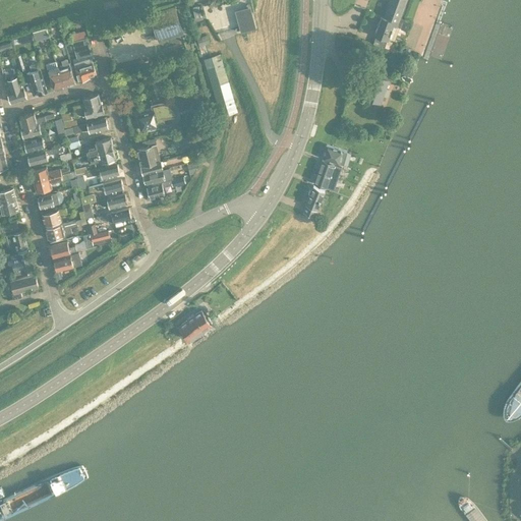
[(389,0),(384,16),(384,17),(391,19),(392,16),(397,18),(397,17),(400,18),(406,0),(389,0)]
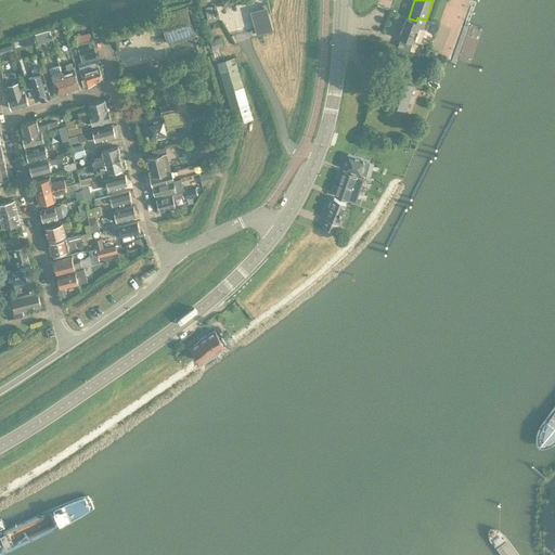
[(267,28),(269,27),(269,30),(271,30),(263,4),(262,4),(263,11),(254,13),(258,27),(250,29),(252,33),(267,28)]
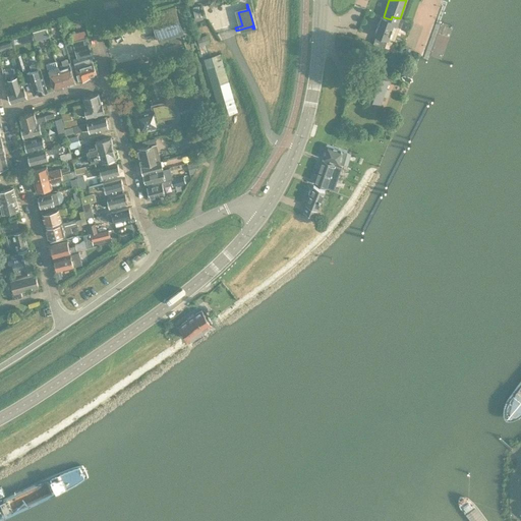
[(198,5),(192,7),(195,18),(201,17),(198,5)]
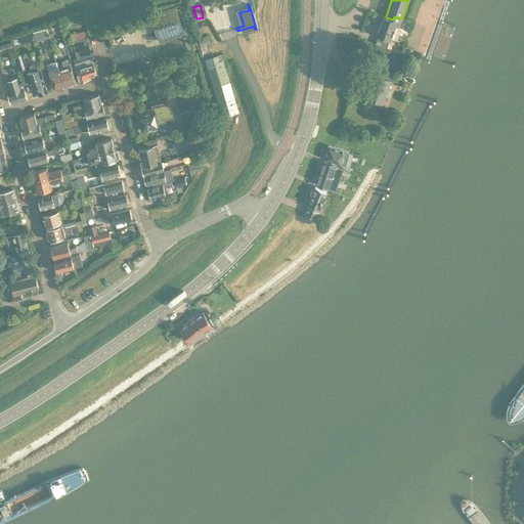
[(177,8),(153,15),(161,42),(185,35),(177,8)]
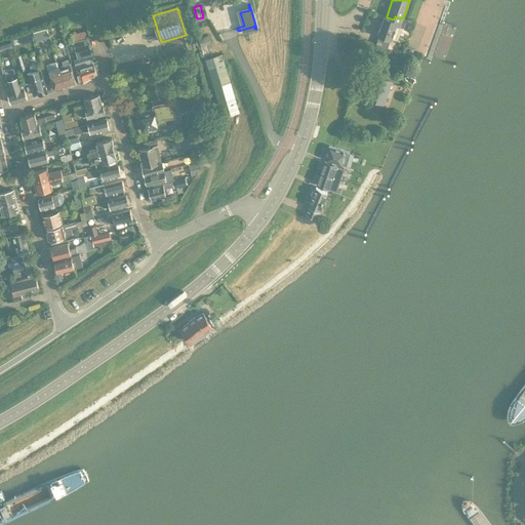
[(387,17),(387,16),(384,15),(377,35),(379,35),(376,43),(388,47),(390,39),(391,39),(396,25),(400,27),(403,18),(400,17),(400,18),(395,16),(394,19),(387,17)]
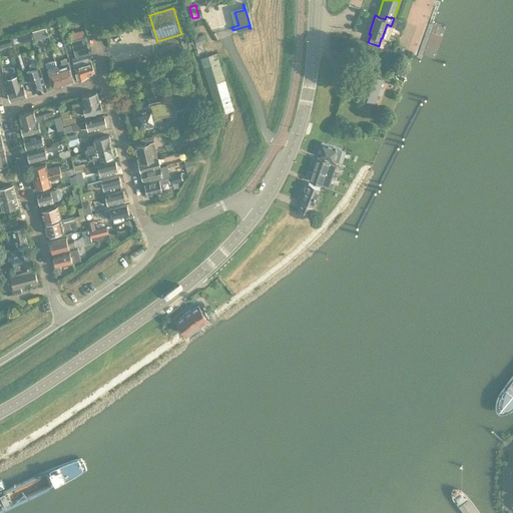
[(395,28),(401,30),(403,24),(397,22),(395,28)]
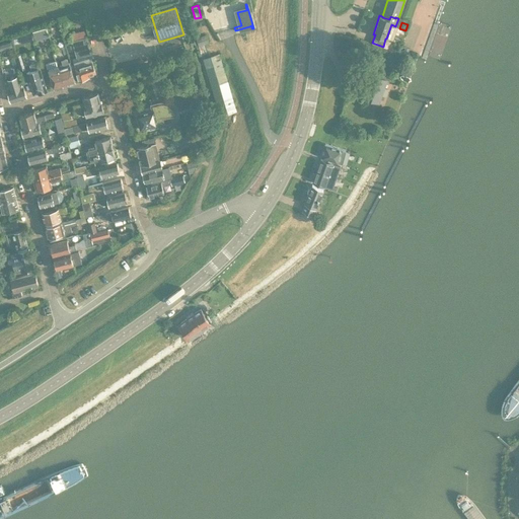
[(47,28),(32,31),(34,39),(49,35),(47,28)]
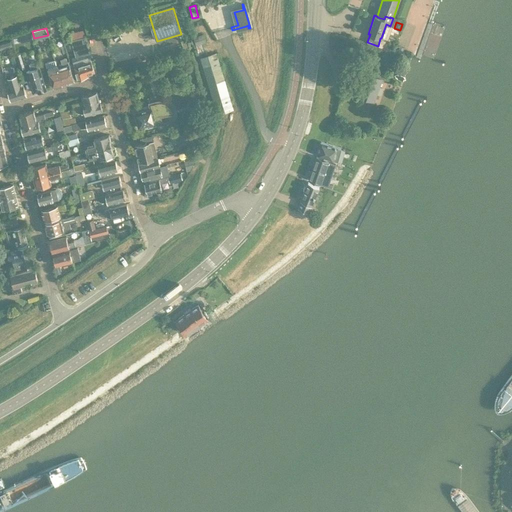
[(196,45),(206,42),(203,34),(194,38),(196,45)]
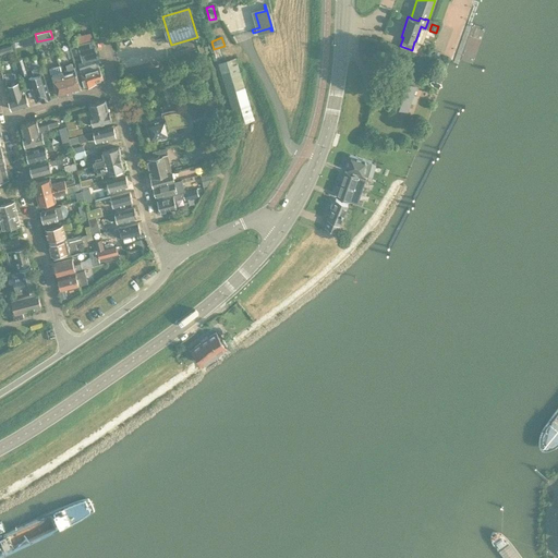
[(76,70),(75,70),(76,73),(82,88),(85,86),(96,84),(95,81),(104,77),(100,68),(99,68),(97,57),(97,53),(96,51),(94,45),(94,44),(93,39),(79,44),(83,61),(77,62),(80,69),(76,70)]
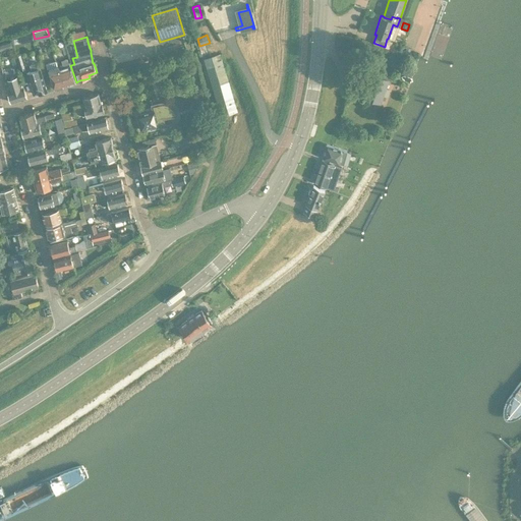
[(0,42),(0,49),(11,46),(9,40),(0,42)]
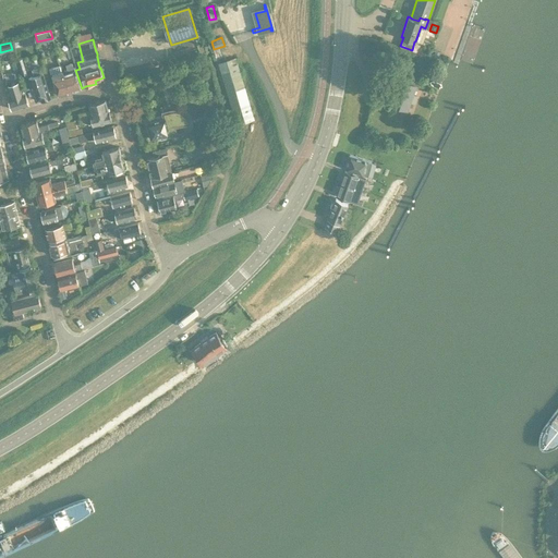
[(24,57),(16,59),(21,74),(28,72),(24,57)]
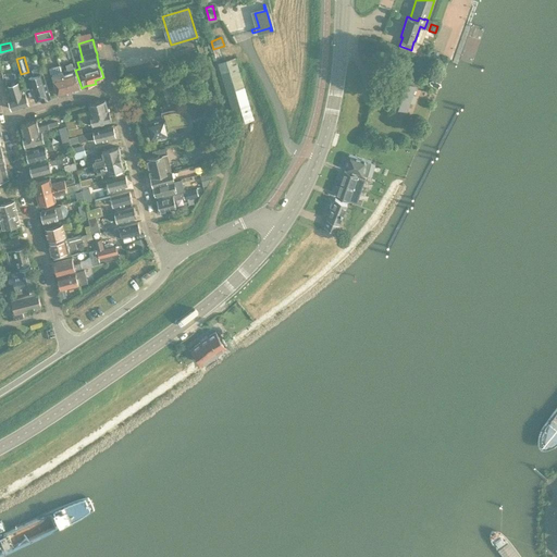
[(235,58),(219,63),(236,122),(252,116),(235,58)]
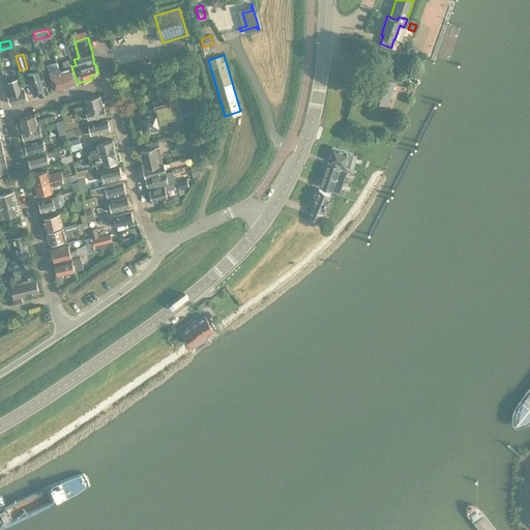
[(64,65),(60,66),(66,87),(78,84),(72,69),(71,66),(72,66),(71,63),(69,63),(68,60),(63,61),(64,65)]
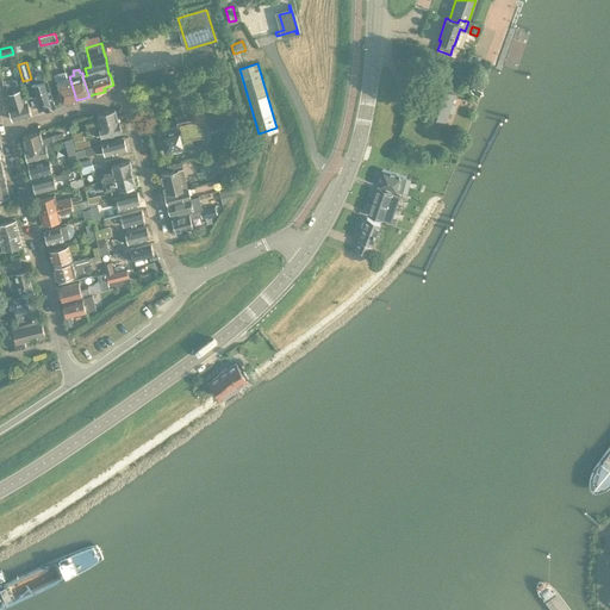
[(66,72),(54,75),(57,85),(63,104),(76,100),(69,76),(68,76),(66,72)]
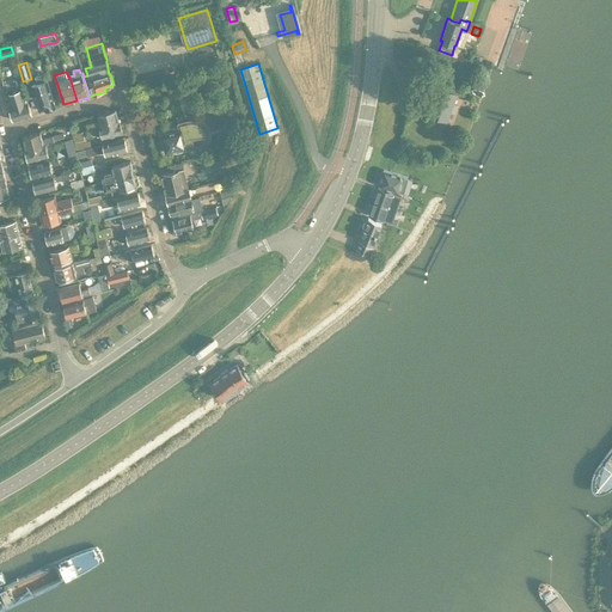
[(37,83),(31,85),(40,110),(46,109),(46,110),(55,106),(47,80),(44,73),(36,75),(37,83)]
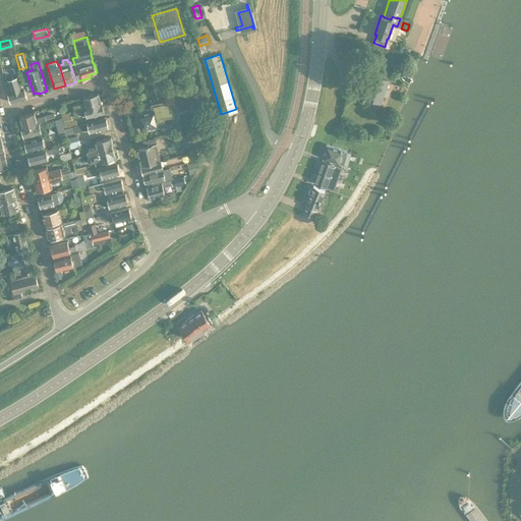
[(383,95),(389,97),(392,88),(386,85),(389,78),(373,73),(365,96),(381,102),(383,95)]
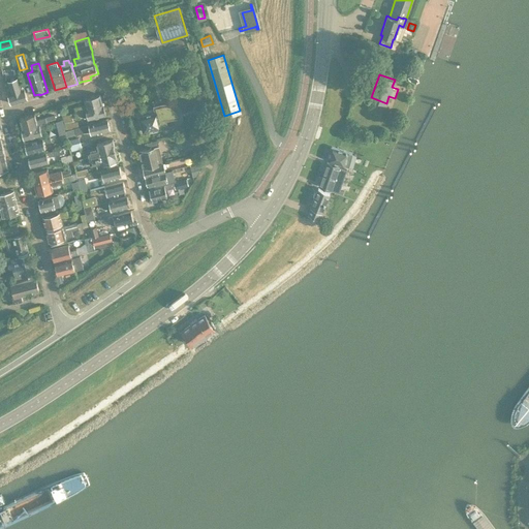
[(18,78),(7,81),(11,92),(8,93),(11,103),(28,98),(24,88),(23,84),(21,85),(18,78)]
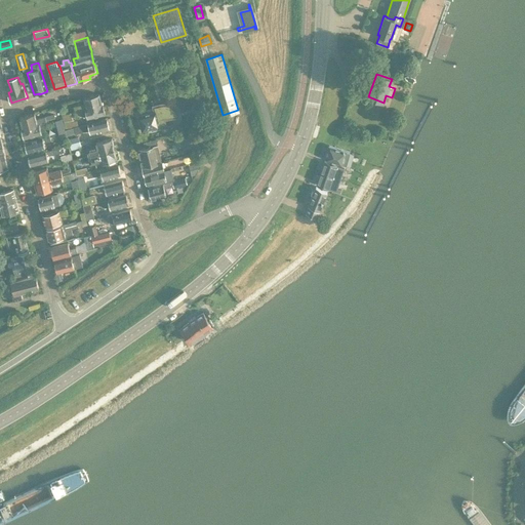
[(103,104),(102,105),(99,93),(84,97),(85,104),(74,107),(77,116),(86,114),(87,118),(106,114),(103,104)]
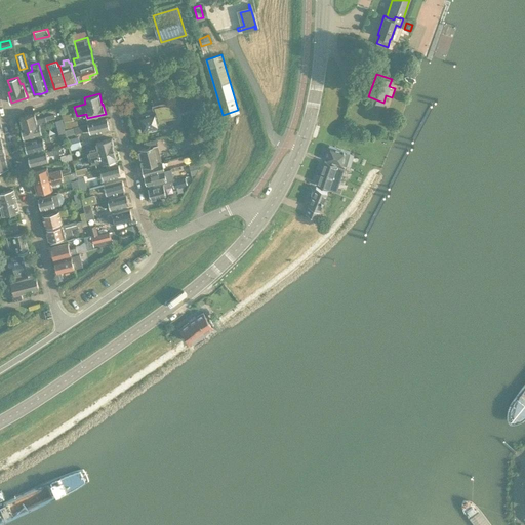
[(154,105),(156,111),(138,116),(142,130),(151,128),(152,130),(160,128),(164,127),(161,115),(169,113),(166,102),(154,105)]
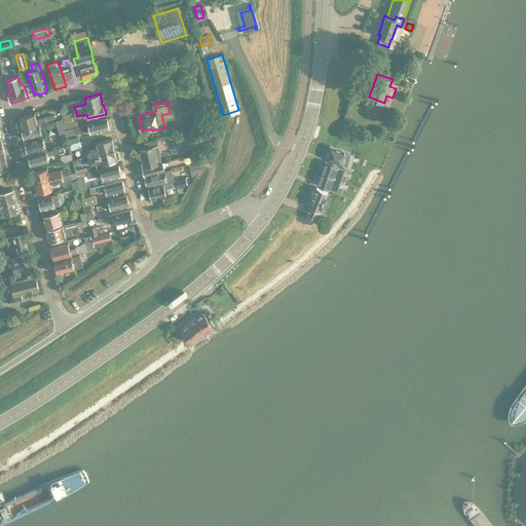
[(23,128),(46,122),(49,121),(48,117),(45,117),(45,116),(36,119),(35,113),(20,117),(23,128)]
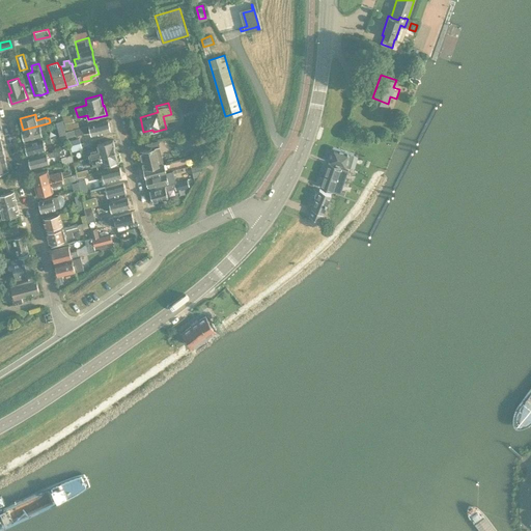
[(89,124),(76,128),(72,114),(62,116),(67,136),(90,130),(91,134),(110,130),(108,120),(89,124)]
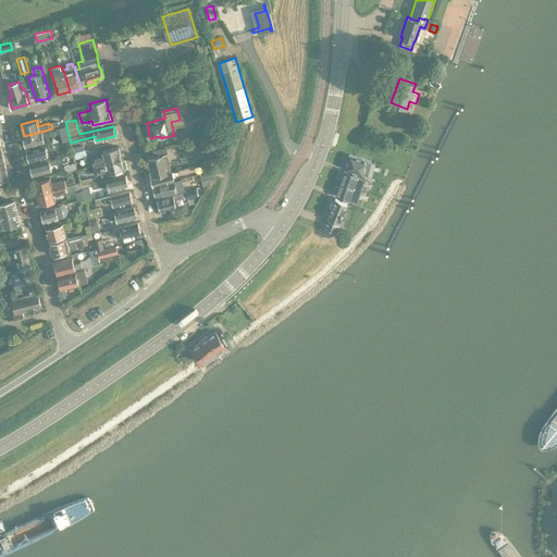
[(61,136),(67,134),(65,125),(58,127),(61,136)]
